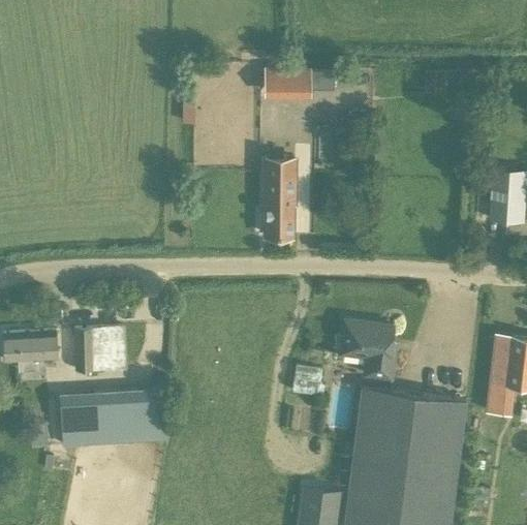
[(264,67),(264,86),(311,87),(311,90),(334,90),(334,70),(311,70),(311,67),(264,67)]
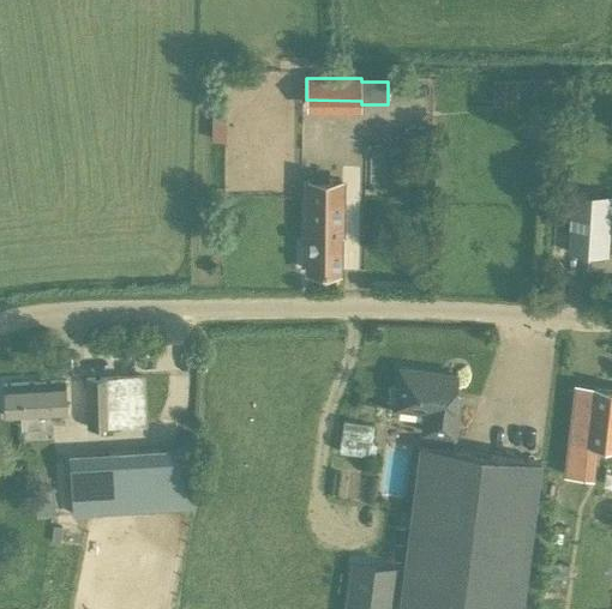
[(226,143),(227,118),(213,116),(211,142),(226,143)]
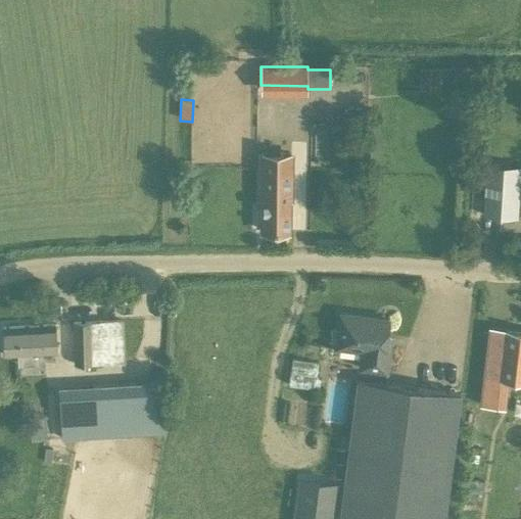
[(263,228),(263,234),(289,234),(290,158),(264,157),(263,213),(257,213),(257,228),(263,228)]
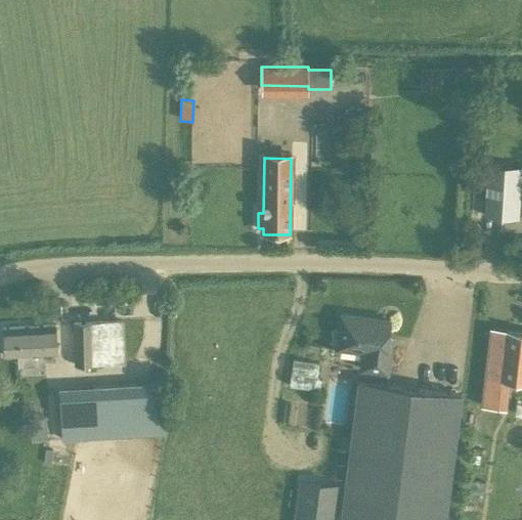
[(485,217),(519,219),(521,185),(521,168),(489,166),(485,217)]
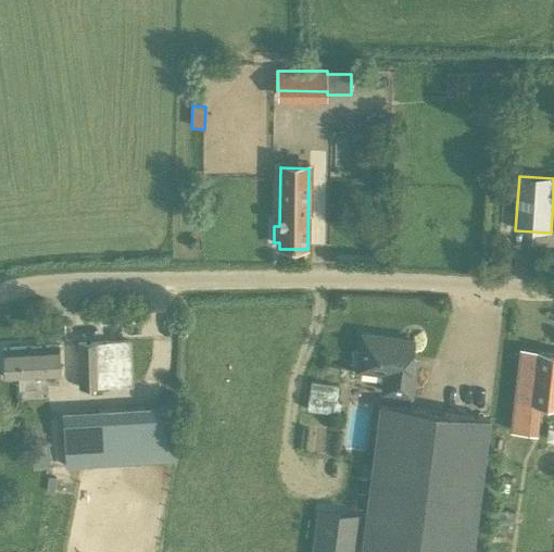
[(363,336),(357,373),(386,376),(383,394),(412,398),(416,369),(411,368),(414,343),(363,336)]
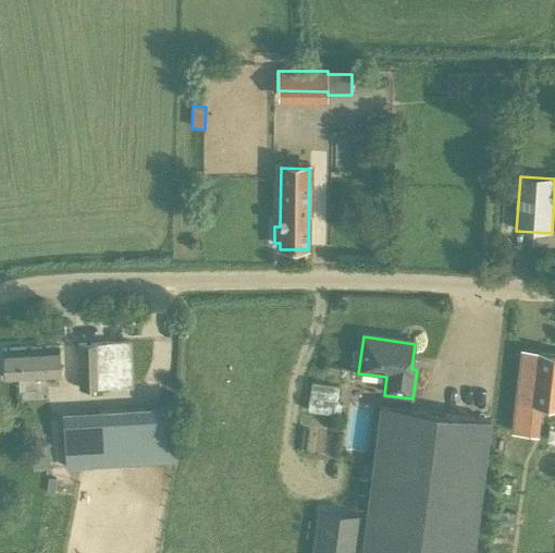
[(135,390),(133,344),(78,347),(79,391),(135,390)]
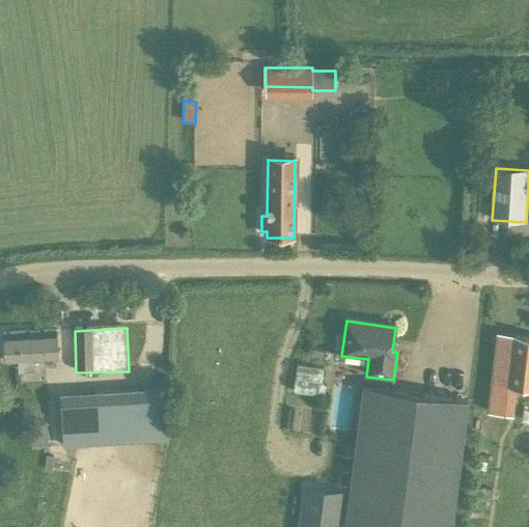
[(57,332),(4,335),(5,363),(21,363),(22,373),(39,372),(39,361),(59,360),(57,332)]
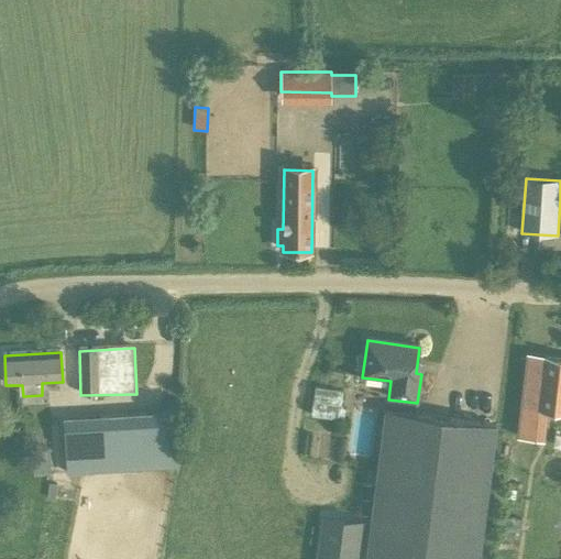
[(526,369),(518,438),(536,440),(539,410),(560,413),(560,359),(545,357),(543,371),(526,369)]
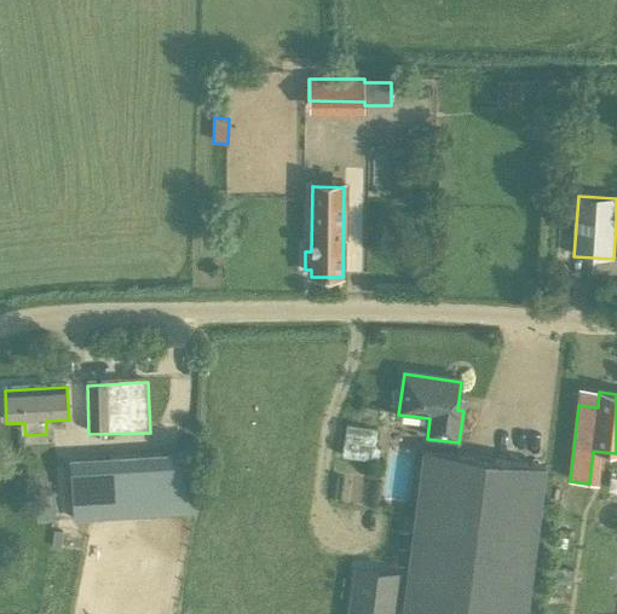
[(529,613),(547,468),(424,451),(403,613),(529,613)]
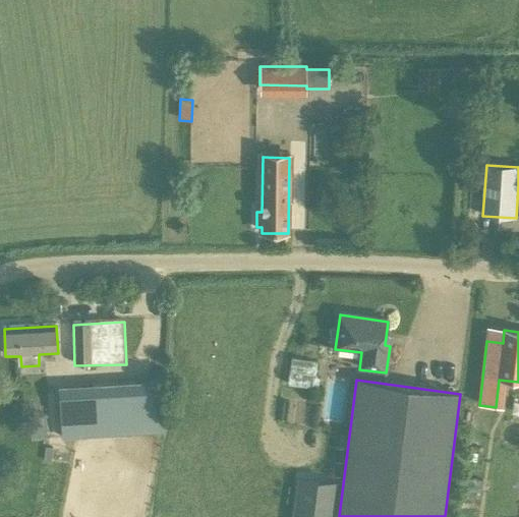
[(163,382),(59,389),(61,442),(165,435),(163,382)]
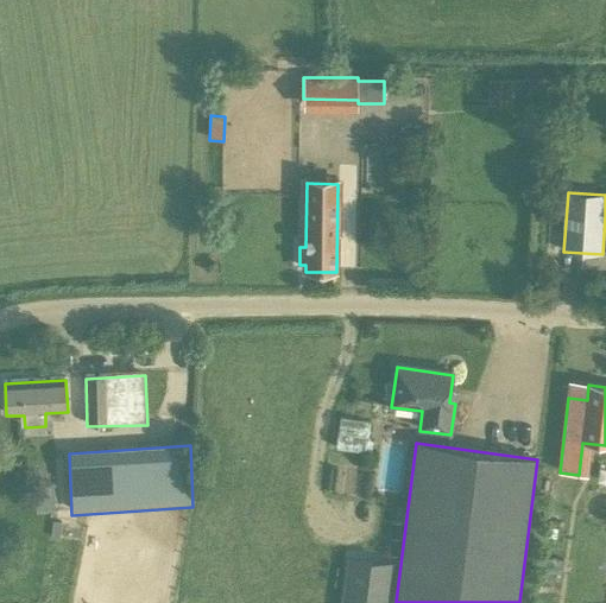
[(363,446),(353,507),(391,511),(397,451),(363,446)]
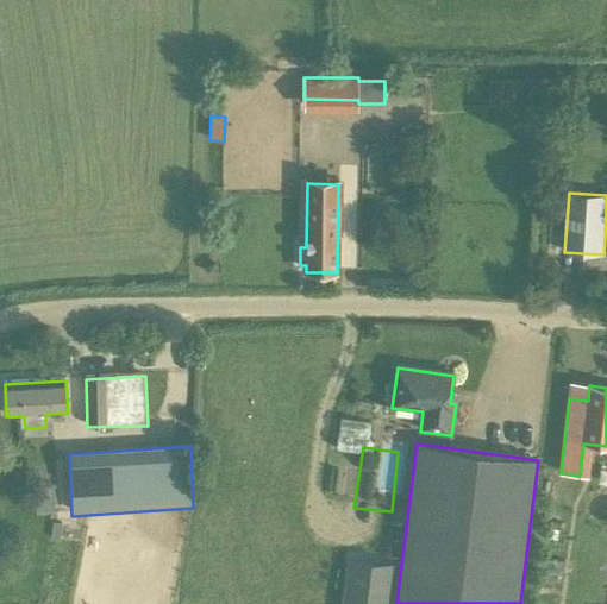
[(55,494),(35,495),(36,502),(37,516),(56,515),(55,494)]
